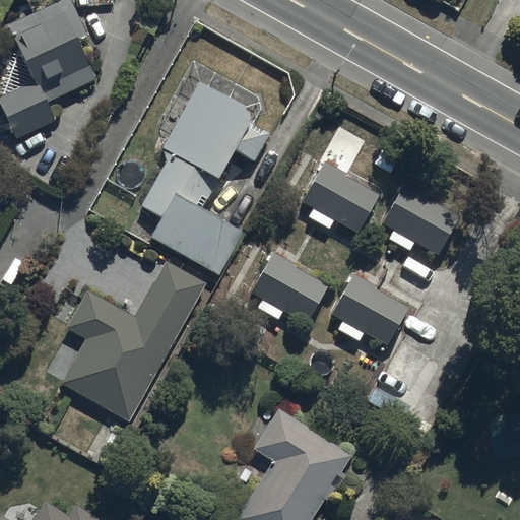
[(70,0),(61,0),(5,25),(31,83),(0,96),(0,110),(2,115),(0,116),(0,138),(11,133),(15,141),(54,123),(46,104),(95,81),(78,42),(87,38),(70,0)]
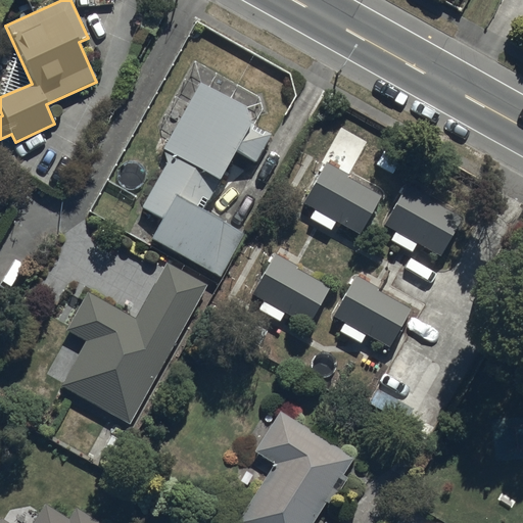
[(244,108),(199,84),(162,151),(164,164),(141,209),(161,220),(150,242),(220,280),(243,234),(203,212),(235,153),(255,163),(271,135),(252,126),(244,108)]
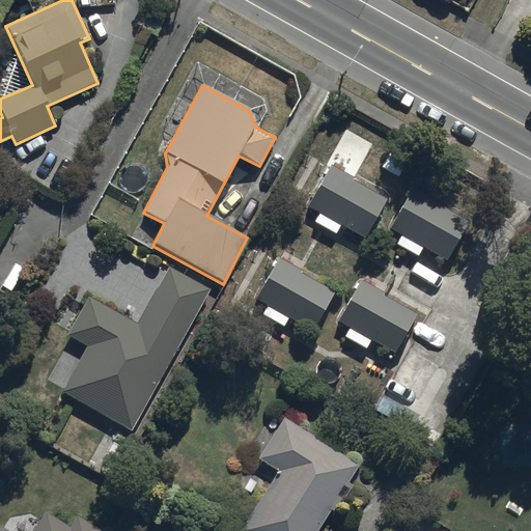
[(388,195),(330,164),(308,205),(319,213),(313,224),(336,236),(341,227),(364,239),(388,195)]
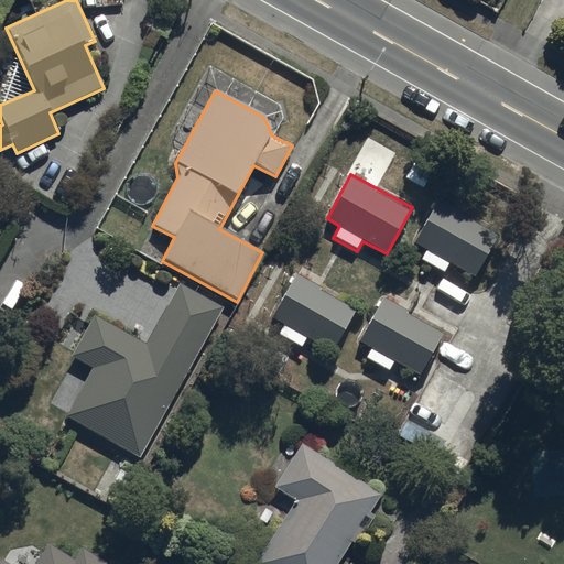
[(498,234),(436,199),(412,242),(426,250),(421,261),(444,274),(449,264),(473,278),(498,234)]
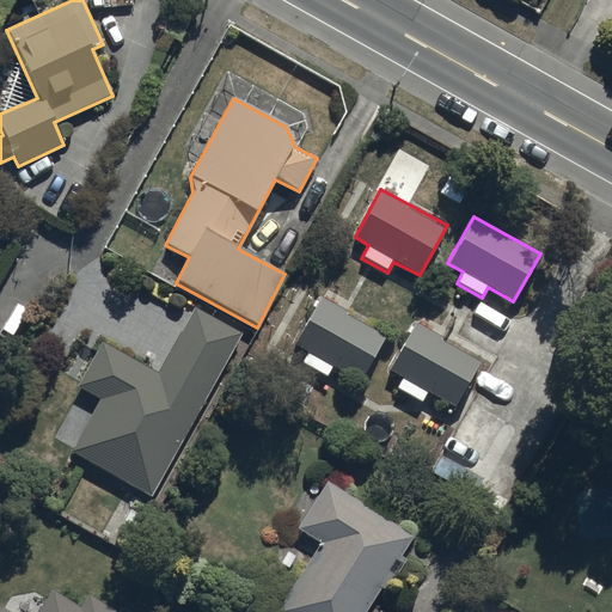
[(386,337),(319,298),(293,342),(308,353),(303,363),(326,378),(332,368),(357,383),(386,337)]
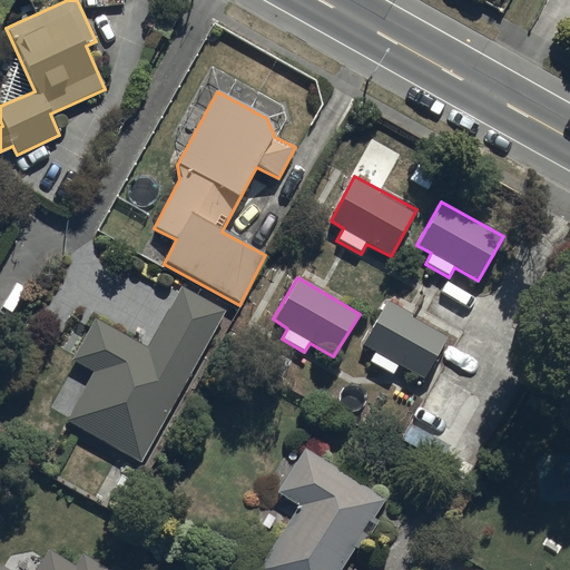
[(140,464),(225,312),(179,287),(146,349),(94,320),(71,362),(94,374),(66,423),(140,464)]
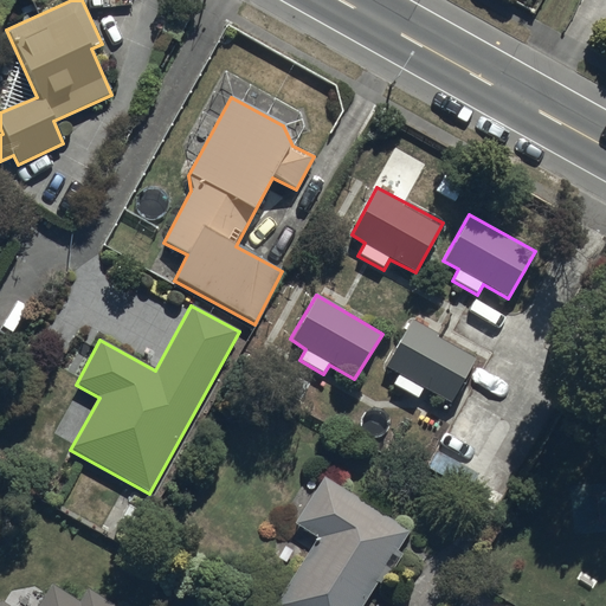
[(476,359),(412,321),(384,367),(398,375),(392,386),(418,400),(425,388),(449,403),(476,359)]
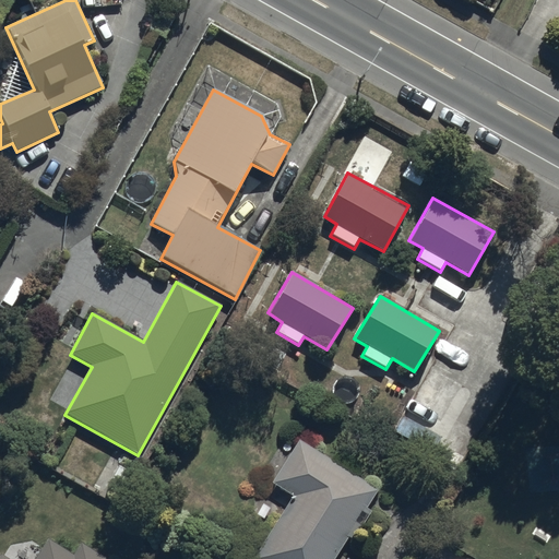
[(378,490),(298,441),(272,484),(290,496),(251,558),(334,558),(348,537),(355,540),(372,512),(366,508),(378,490)]
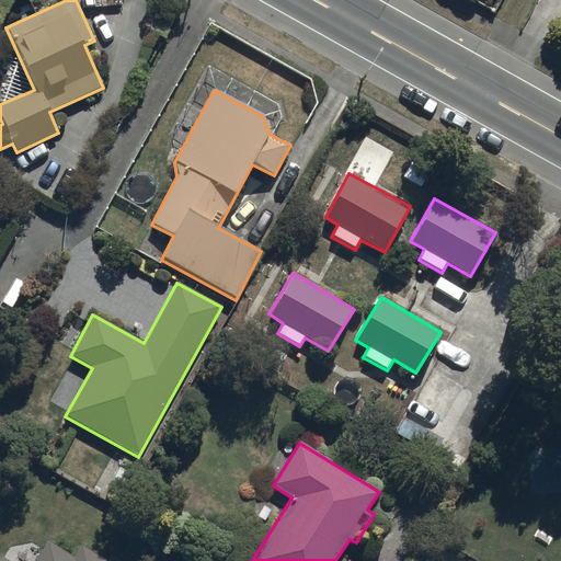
[(104,560),(81,546),(72,559),(47,541),(34,560),(9,560),(3,557),(0,557),(0,560),(104,560)]
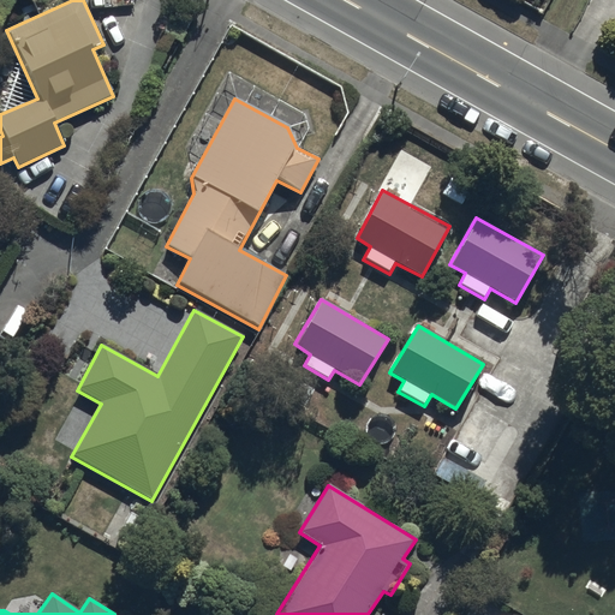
All buildings are outlined.
